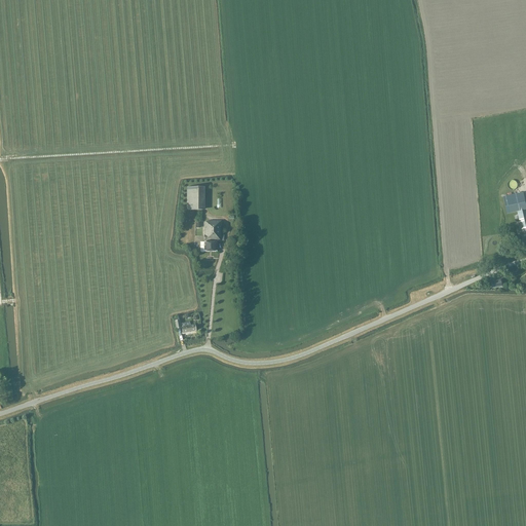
[(517,188),(518,186),(517,184),(516,183),(515,181),(513,181),(511,181),(510,182),(509,182),(508,183),(506,184),(506,185),(506,186),(506,187),(506,188),(509,190),(509,191),(510,191),(511,191),(513,191),(514,191),(515,191),(516,190),(517,188)]
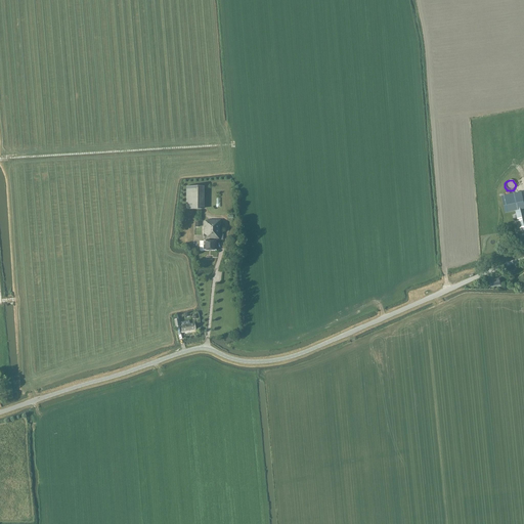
[(204,210),(204,186),(186,186),(186,210),(204,210)]
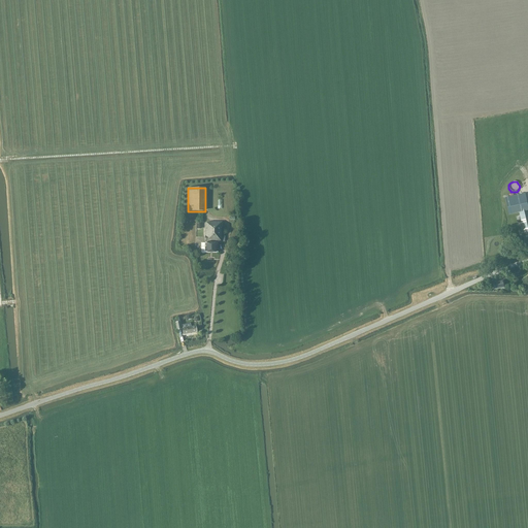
[(527,241),(527,207),(524,192),(509,195),(510,202),(506,203),(509,215),(519,212),(523,228),(520,228),(521,233),(524,233),(525,238),(526,237),(527,241)]
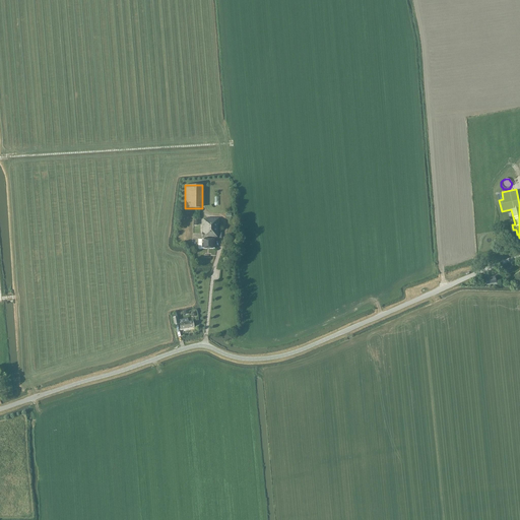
[(202,239),(198,239),(198,249),(199,249),(199,250),(200,250),(201,250),(201,249),(214,250),(214,242),(214,239),(221,239),(221,233),(220,233),(218,233),(218,218),(206,218),(206,219),(202,219),(202,235),(202,239)]
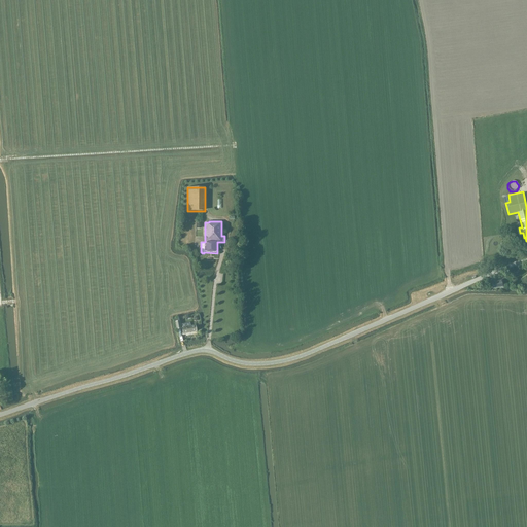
[(493,289),(503,287),(502,280),(492,282),(493,289)]
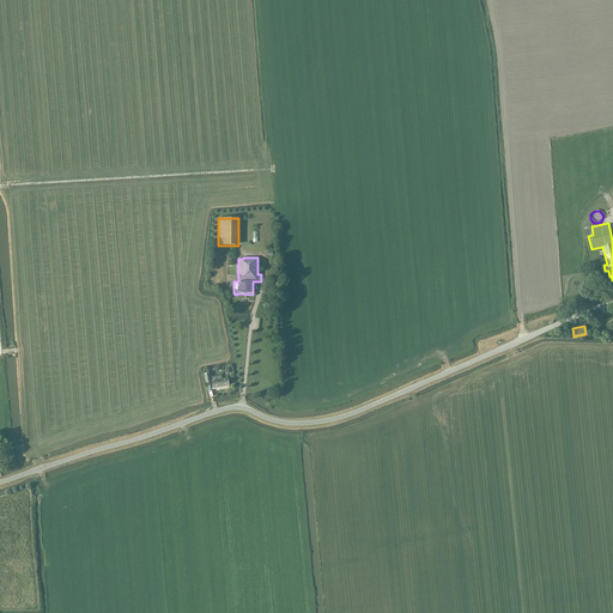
[(220,376),(211,377),(213,389),(228,386),(226,378),(222,380),(220,376)]
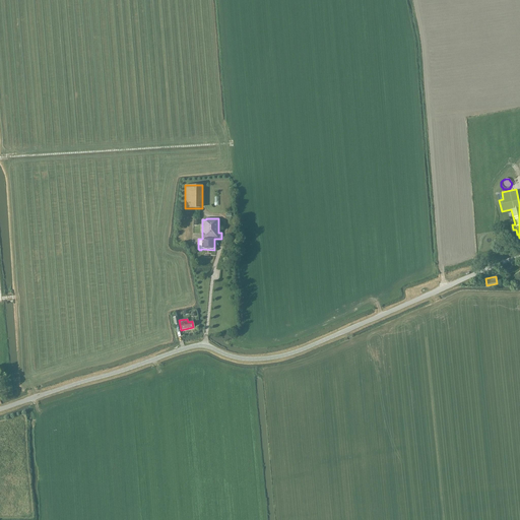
All buildings are outlined.
